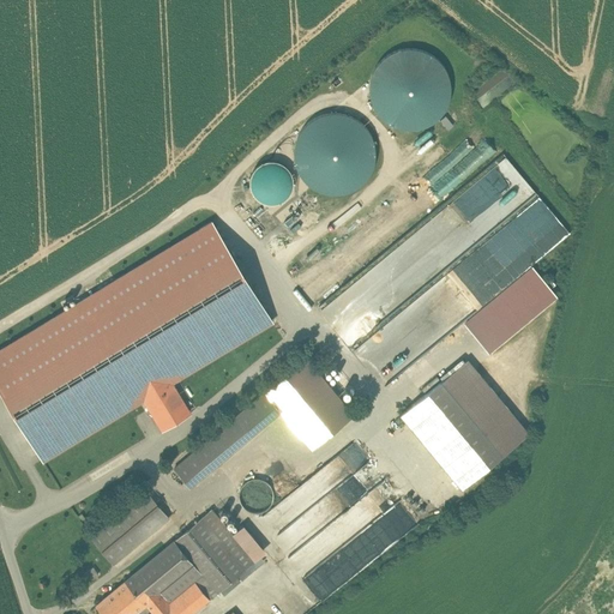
[(408,128),(419,127),(443,115),(450,92),(449,79),(437,54),(410,47),(402,48),(375,61),(369,82),(369,98),(381,120),(408,128)]
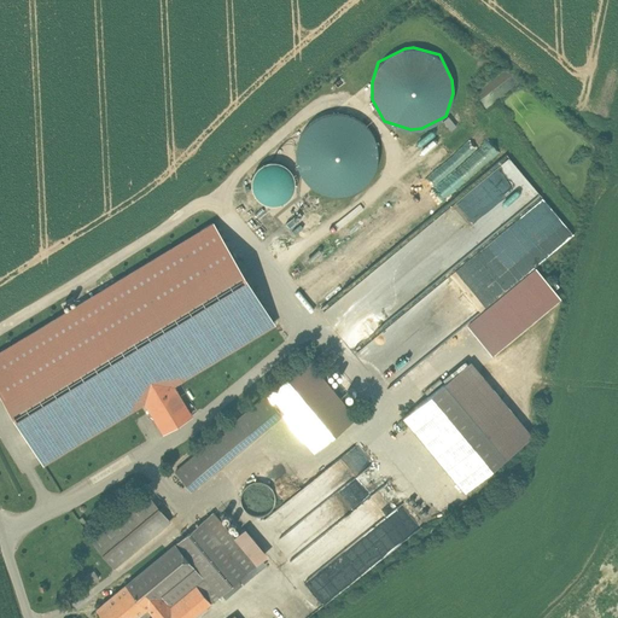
[(298,140),(296,180),(322,190),(362,193),(373,163),(377,128),(348,117),(309,115),(298,140)]
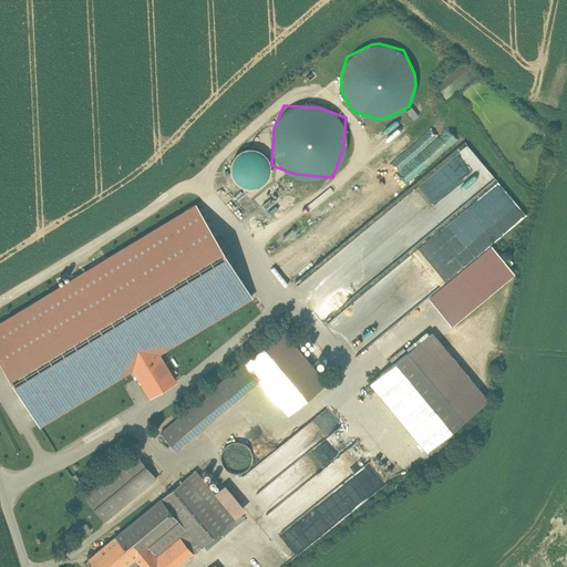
[(442,148),(435,154),(436,155),(456,141),(452,134),(439,144),(442,148)]
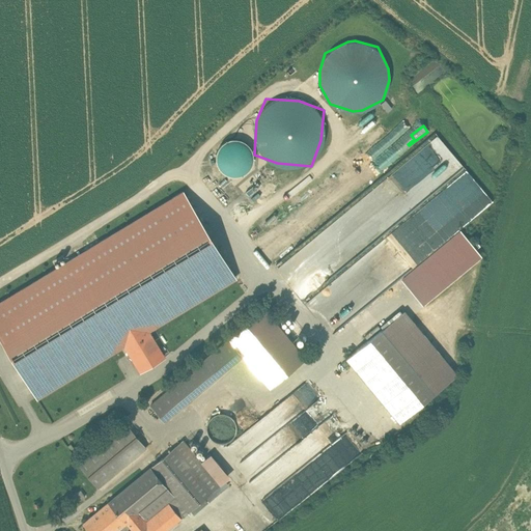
[(253,165),(242,136),(212,148),(224,177),(253,165)]
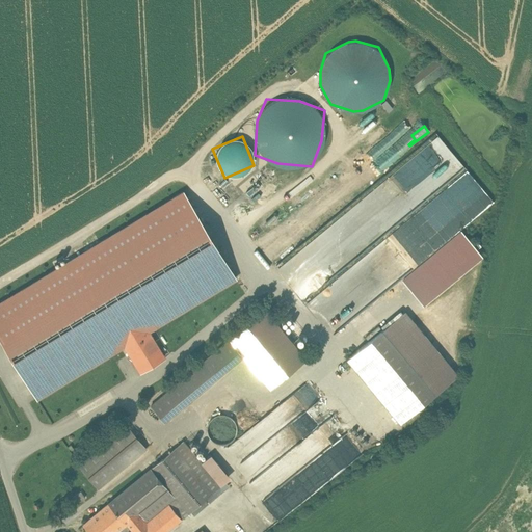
[(0,304),(0,337),(36,398),(125,345),(148,330),(236,277),(184,193),(0,304)]
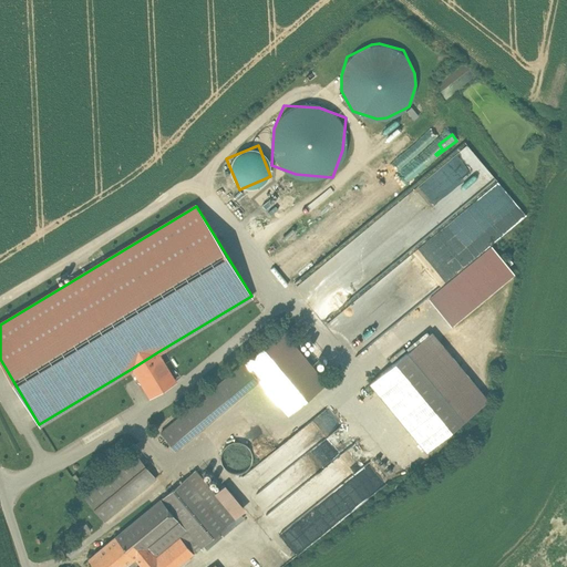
[(426,294),(450,323),(514,274),(491,244),(426,294)]
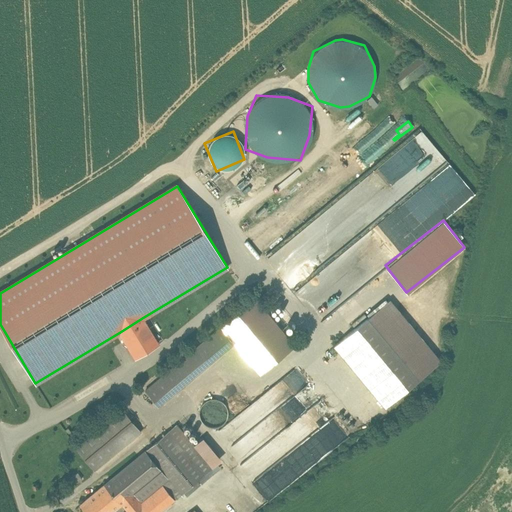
[(294,345),(255,299),(221,327),(234,342),(260,373),(294,345)]
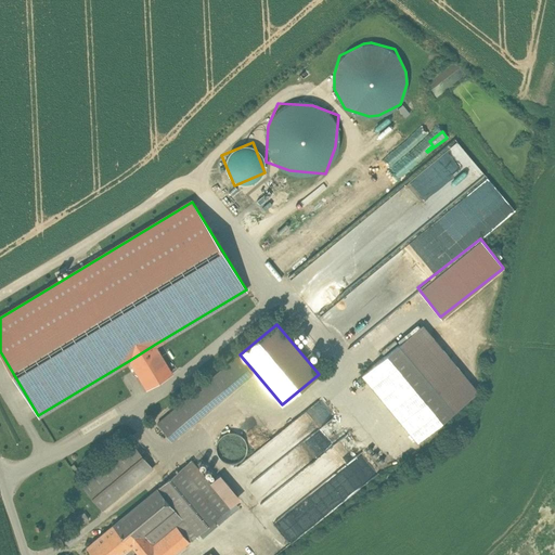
[(454,411),(398,344),(362,375),(417,441),(454,411)]
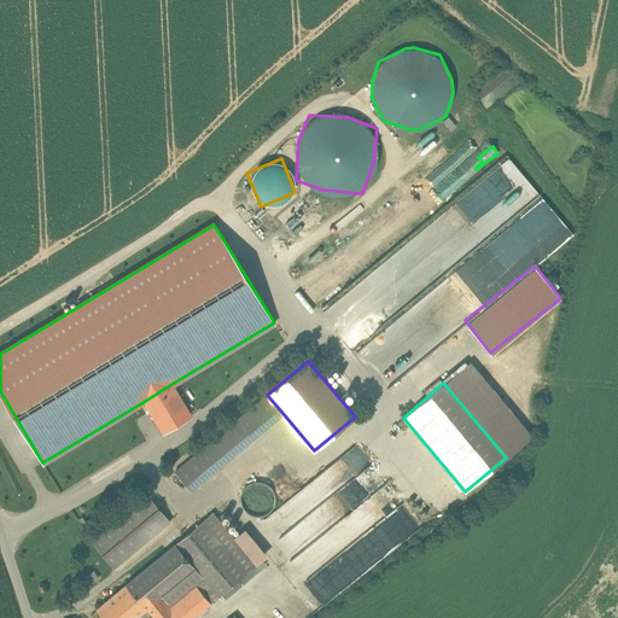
[(191,415),(172,384),(145,401),(163,432),(191,415)]
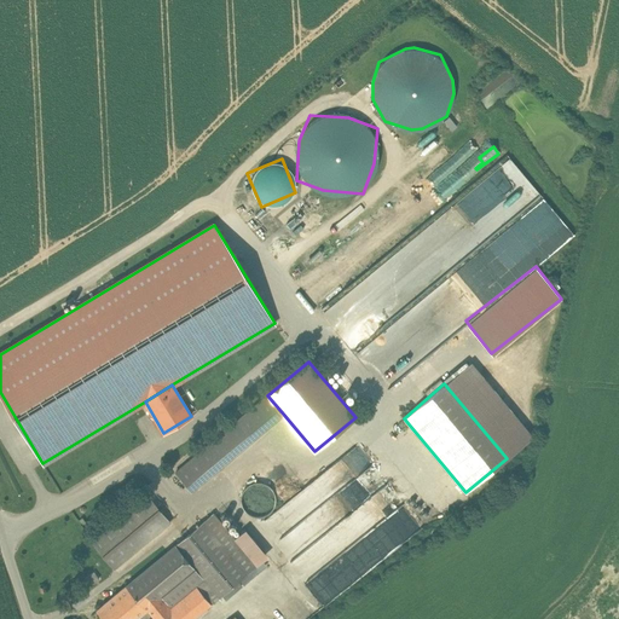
[(267,395),(237,421),(253,439),(283,414),(267,395)]
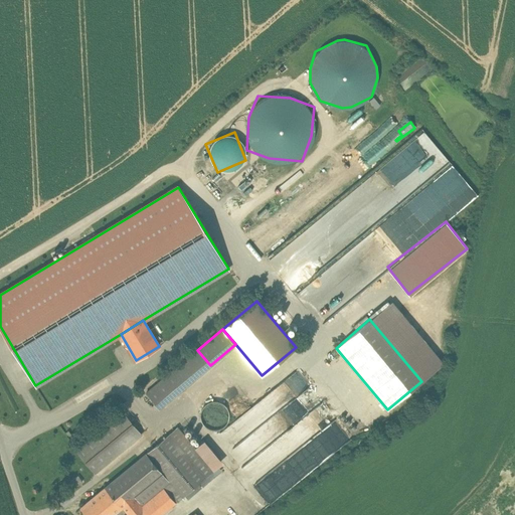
[(197,350),(146,392),(159,408),(210,365),(197,350)]
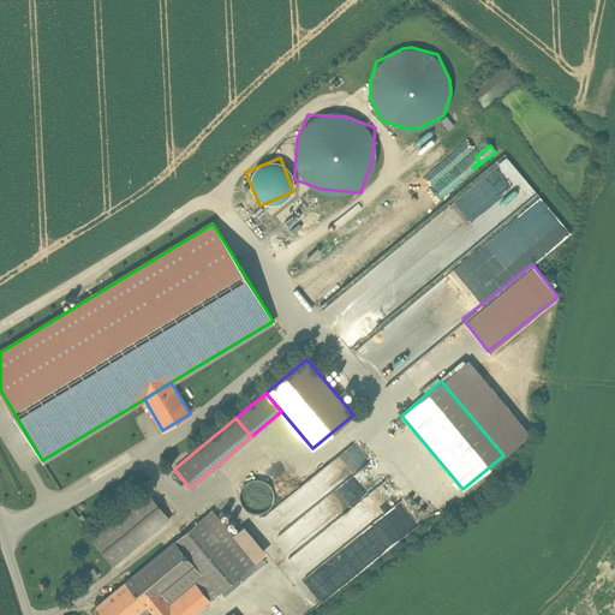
[(353,443),(263,517),(294,554),(288,559),(323,602),(419,524),(411,512),(353,443)]
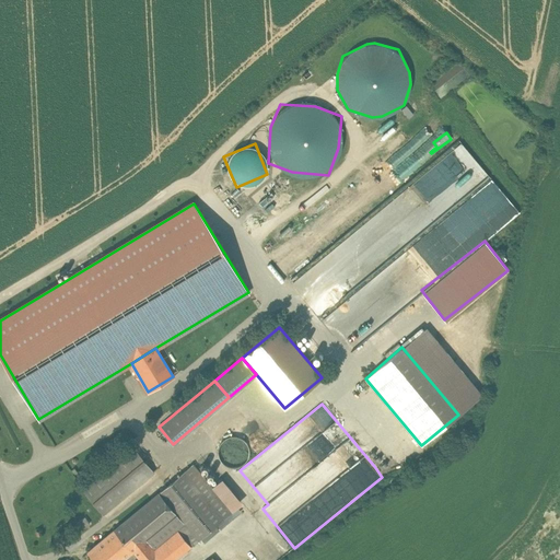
[(249,458),(251,453),(248,446),(245,441),(240,438),(234,436),(228,438),(223,442),(220,446),(219,453),(220,458),(223,464),(229,467),(234,468),(241,467),(245,464),(249,458)]
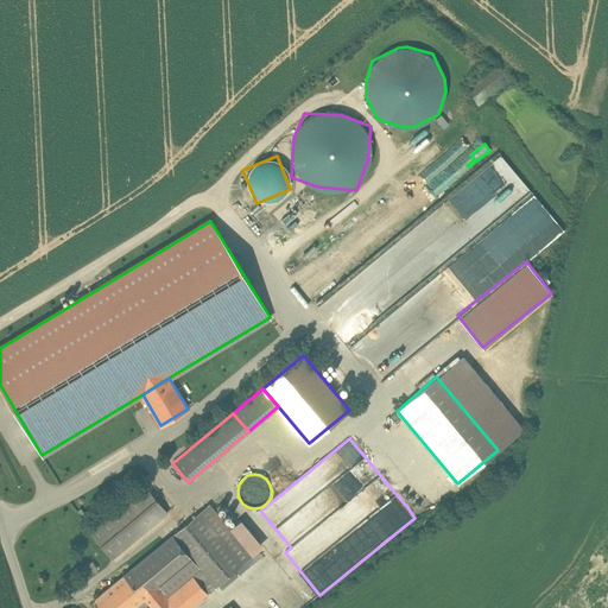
[(145,487),(90,532),(112,558),(166,512),(145,487)]
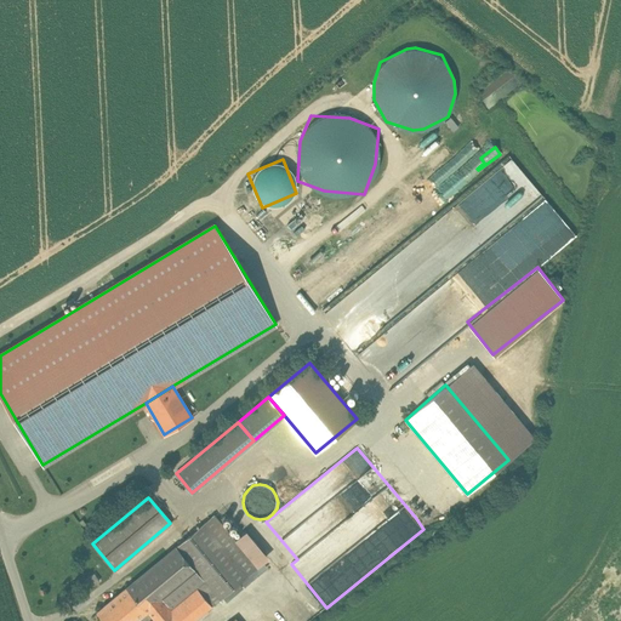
[(214,514),(176,547),(195,570),(167,593),(177,605),(198,588),(211,605),(257,567),(250,559),(246,553),(214,514)]
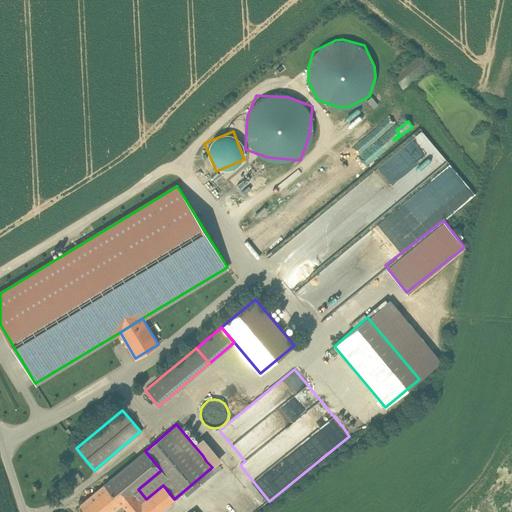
[(200,440),(187,424),(181,428),(195,444),(200,440)]
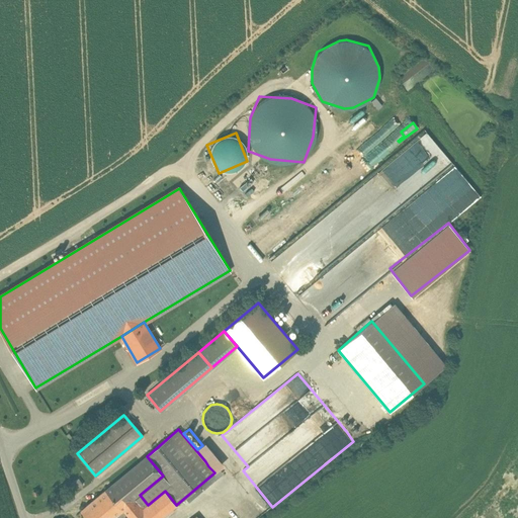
[(147,456),(106,490),(122,509),(130,517),(160,517),(176,505),(165,491),(148,505),(140,495),(163,476),(147,456)]
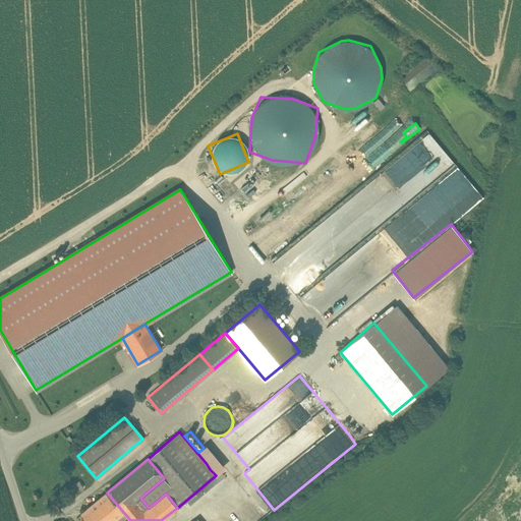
[(79,481),(71,486),(76,493),(83,486),(79,481)]
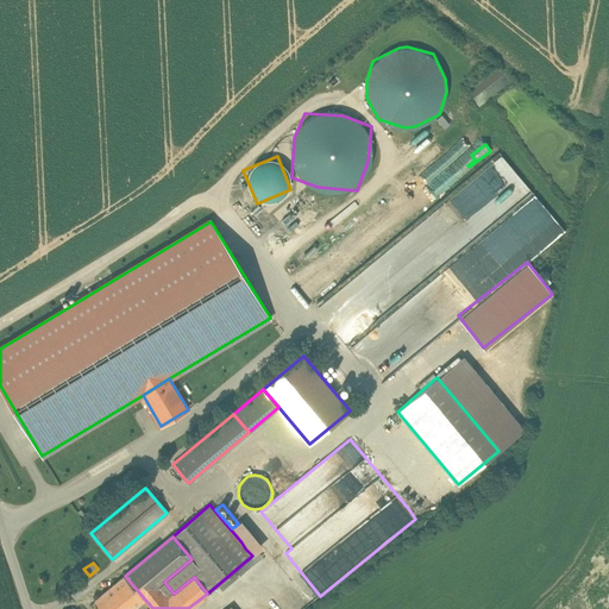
[(125,576),(96,600),(104,608),(131,608),(144,598),(125,576)]
